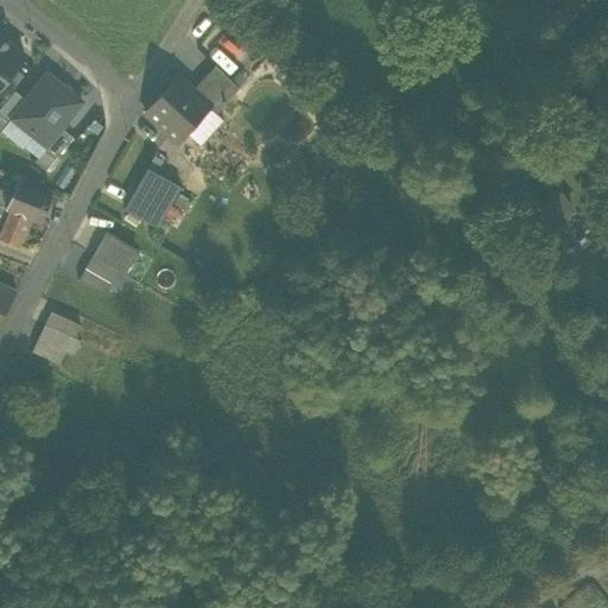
[(0,84),(24,56),(0,37),(0,84)]
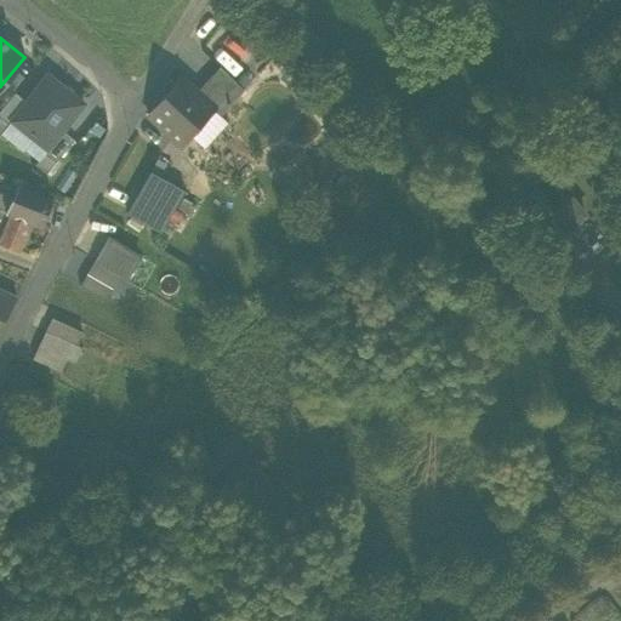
[(214,110),(220,115),(243,90),(220,67),(197,92),(195,92),(215,110),(214,110)]
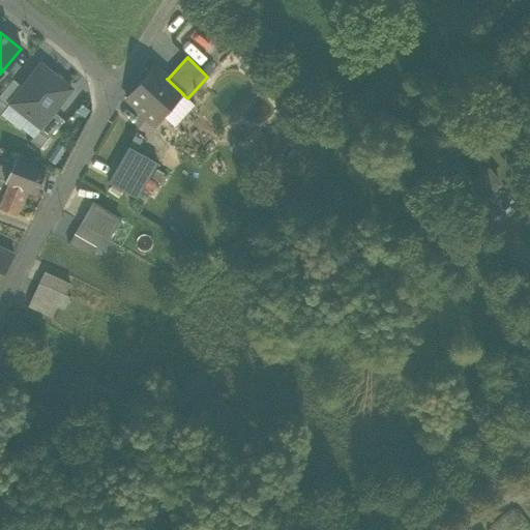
[(22,87),(9,102),(29,118),(40,127),(53,111),(70,89),(40,64),(22,87)]
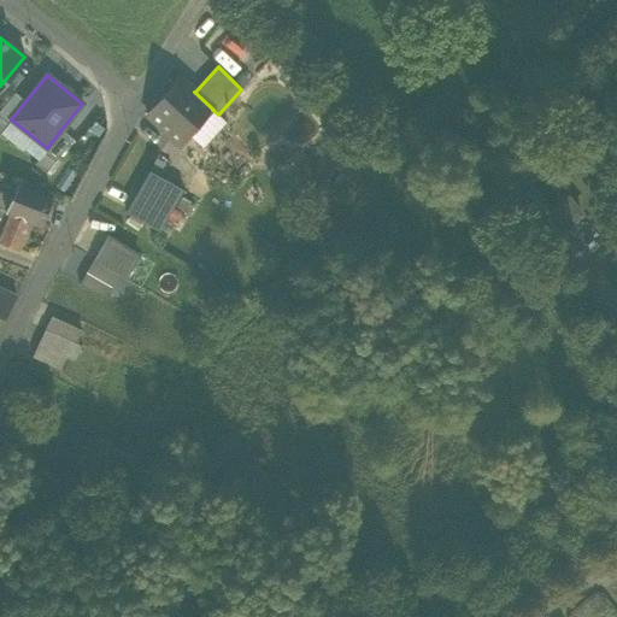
[(181,145),(189,136),(212,110),(213,110),(194,92),(195,92),(178,77),(146,113),(181,145)]
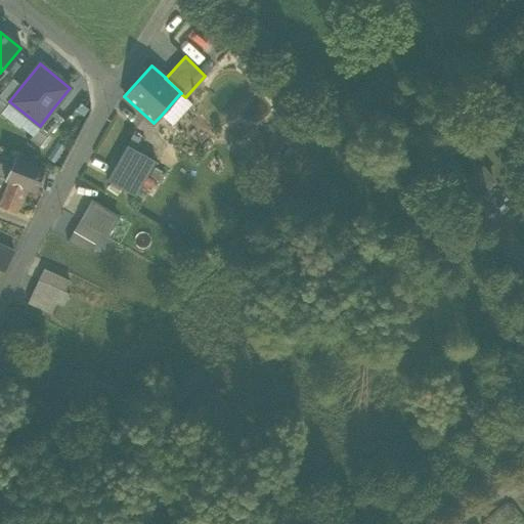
[(0,93),(0,113),(9,101),(22,86),(12,78),(0,93)]
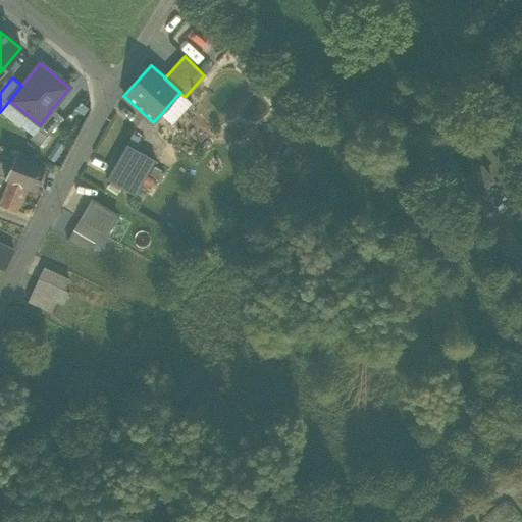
[(185,97),(179,93),(160,115),(171,125),(192,103),(185,97)]
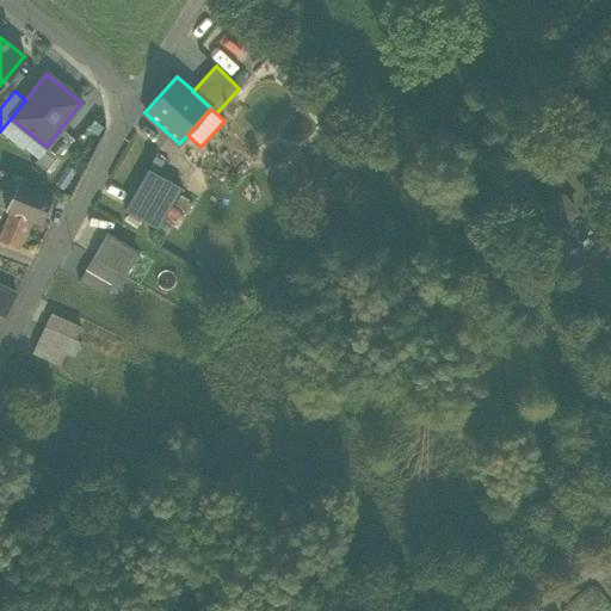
[(11,118),(0,131),(23,149),(24,148),(34,136),(11,118)]
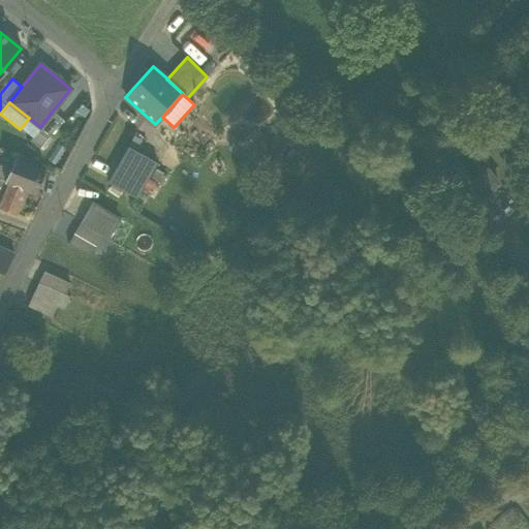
[(32,136),(29,141),(39,148),(62,119),(53,111),(40,127),(32,136)]
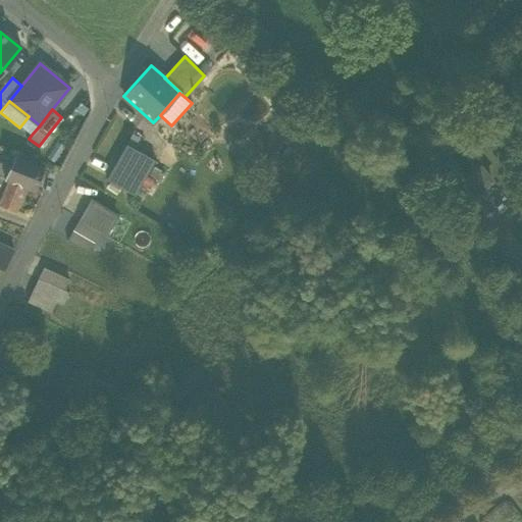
[(29,116),(20,126),(32,135),(40,125),(29,116)]
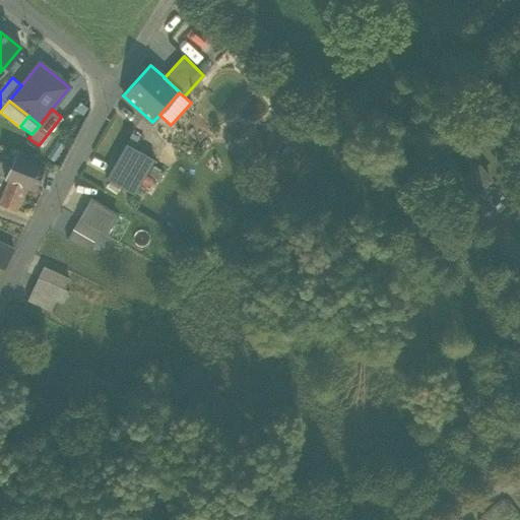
[(106,179),(133,195),(153,159),(126,143),(106,179)]
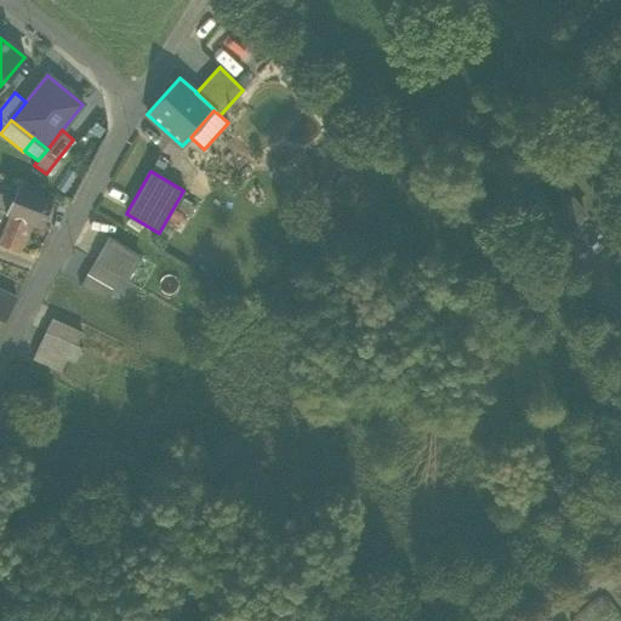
[(17,186),(11,199),(6,212),(30,222),(30,223),(43,228),(51,200),(17,186)]
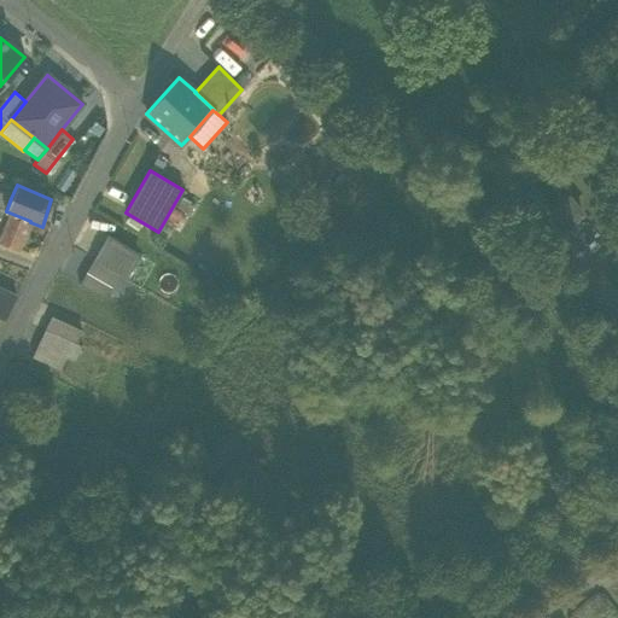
[(0,209),(6,211),(11,198),(0,194),(0,209)]
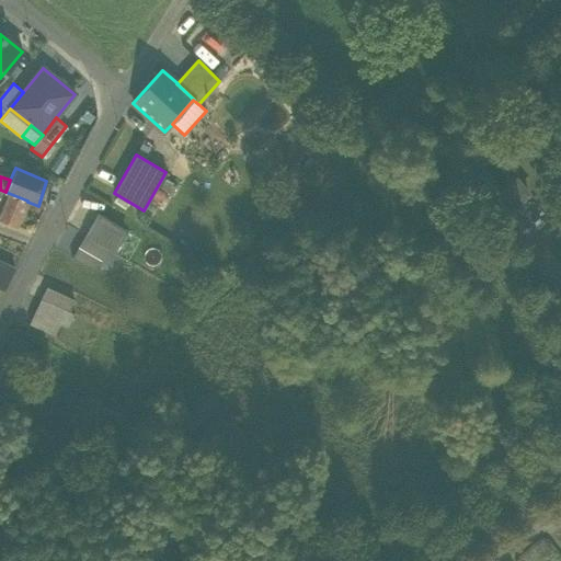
[(500,194),(511,207),(516,203),(527,194),(521,186),(515,181),(513,182),(503,192),(500,194)]
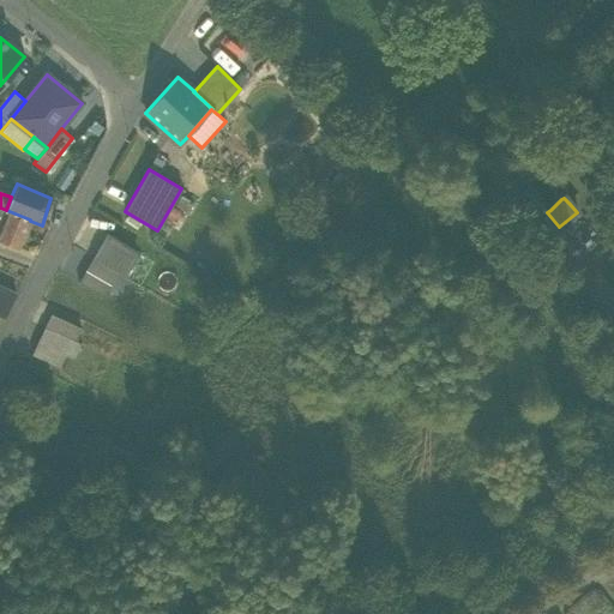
[(0,240),(18,248),(30,221),(30,220),(6,210),(0,208),(0,240)]
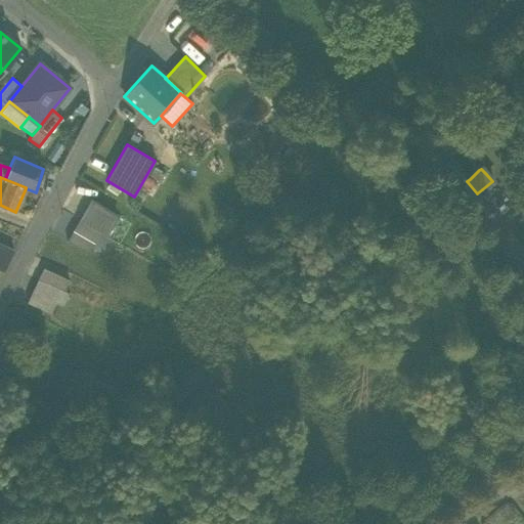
[(100,232),(106,236),(117,219),(89,203),(79,220),(100,232)]
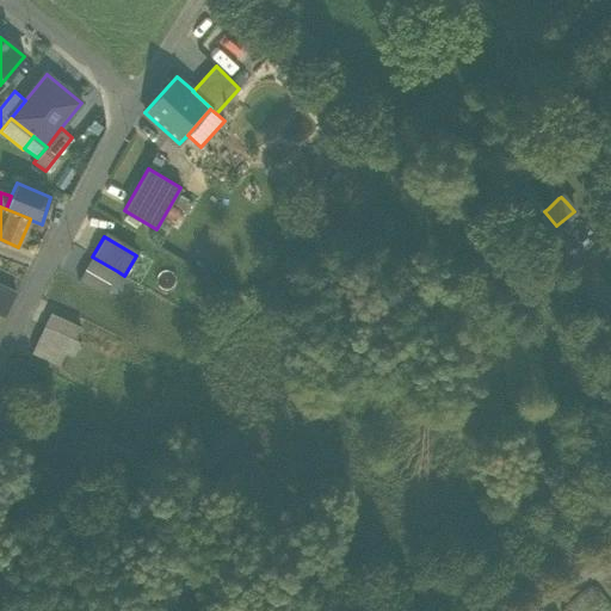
[(117,271),(92,257),(78,282),(103,296),(117,271)]
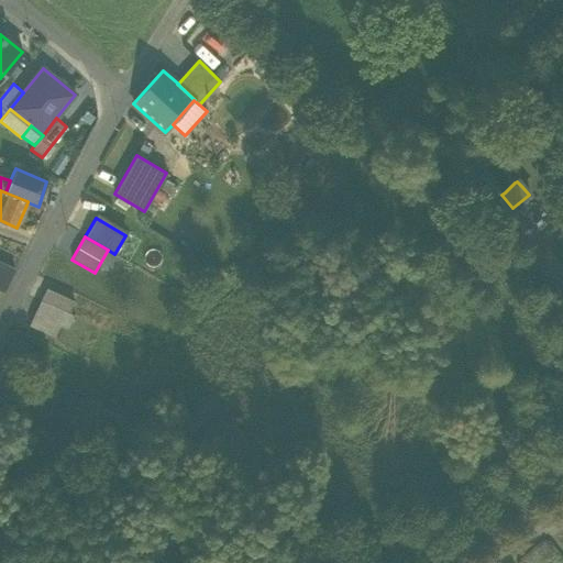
[(0,263),(0,289),(4,291),(14,271),(0,263)]
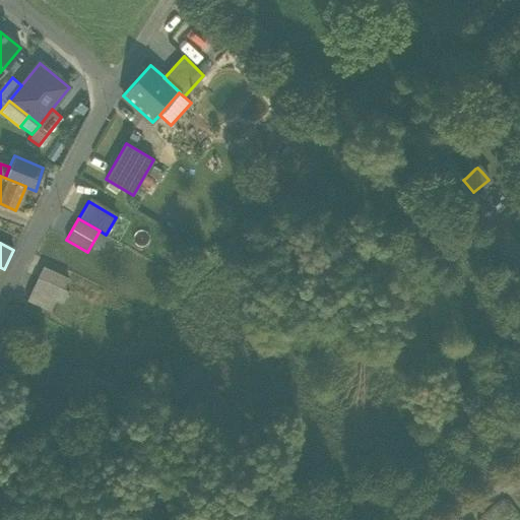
[(43,266),(38,277),(64,289),(69,278),(43,266)]
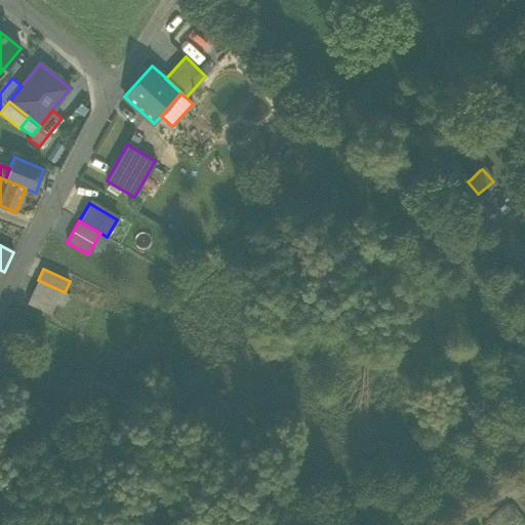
[(69,294),(65,292),(38,280),(27,304),(47,313),(52,303),(63,307),(69,294)]
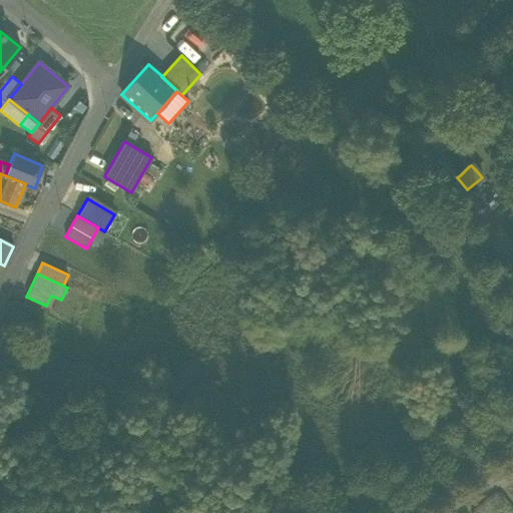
[(478,508),(482,512),(491,512),(507,501),(499,492),(478,508)]
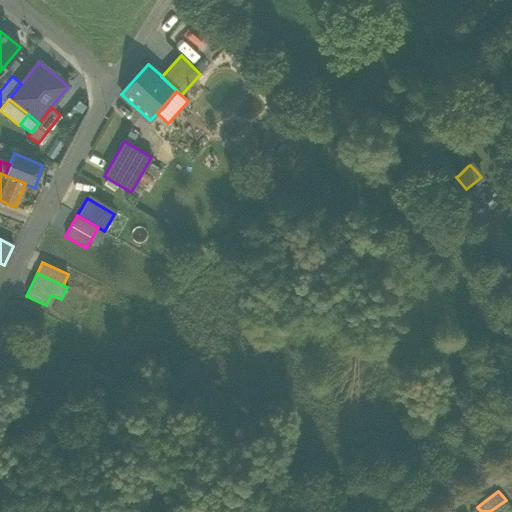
All buildings are outlined.
